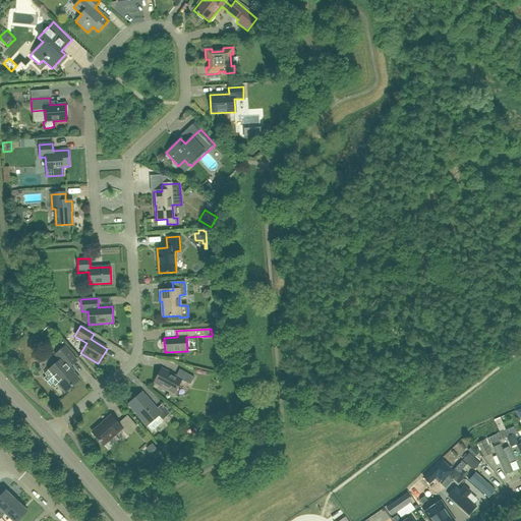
[(76,361),(64,347),(55,355),(60,360),(48,370),(44,374),(46,377),(43,379),(50,386),(53,384),(55,386),(58,383),(59,384),(58,385),(65,392),(78,380),(68,368),(76,361)]
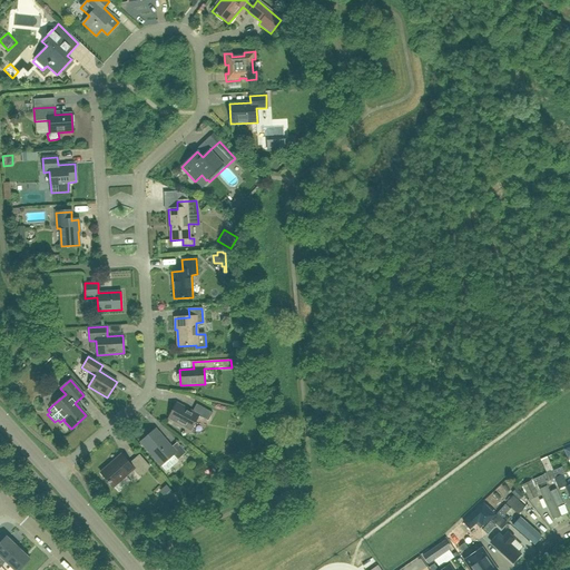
[(192,412),(176,404),(168,419),(190,430),(198,415),(208,421),(212,413),(196,404),(192,412)]
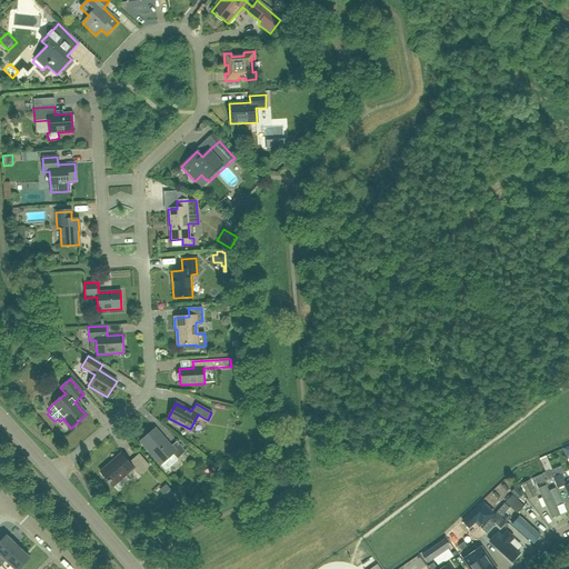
[(170,447),(155,428),(140,441),(161,466),(165,470),(168,470),(177,461),(177,459),(186,452),(177,442),(170,447)]
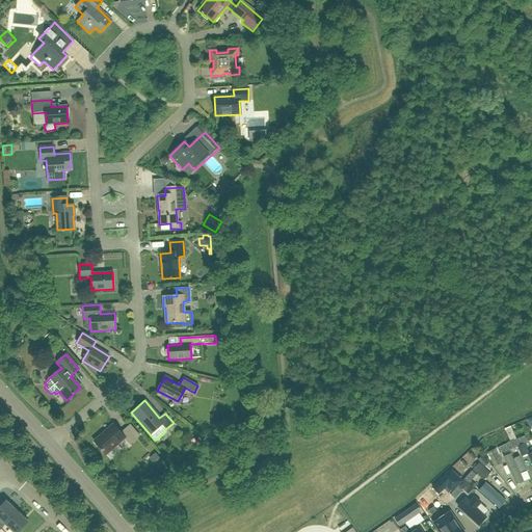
[(121,433),(113,424),(94,442),(105,455),(124,439),(130,445),(139,436),(130,425),(121,433)]
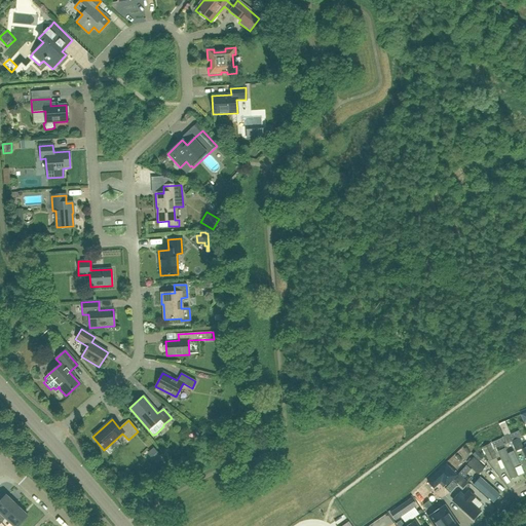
[(521,437),(518,431),(508,436),(511,441),(521,437)]
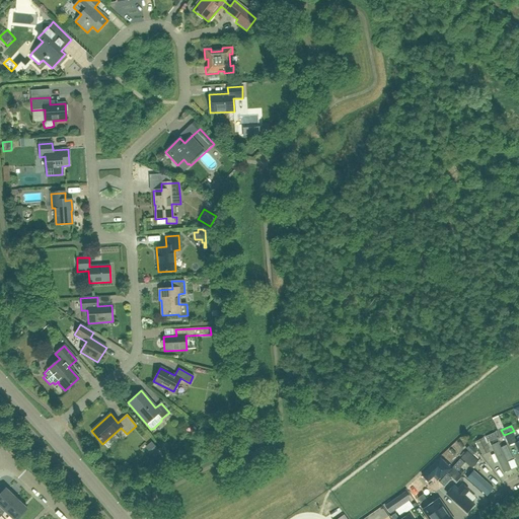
[(504,436),(501,430),(495,433),(498,439),(504,436)]
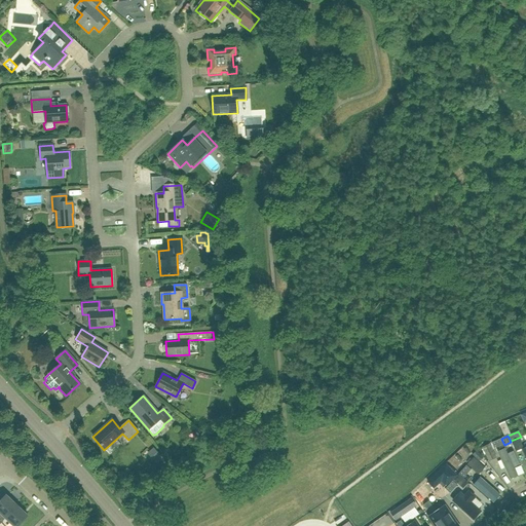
[(503,444),(501,439),(491,443),(493,449),(503,444)]
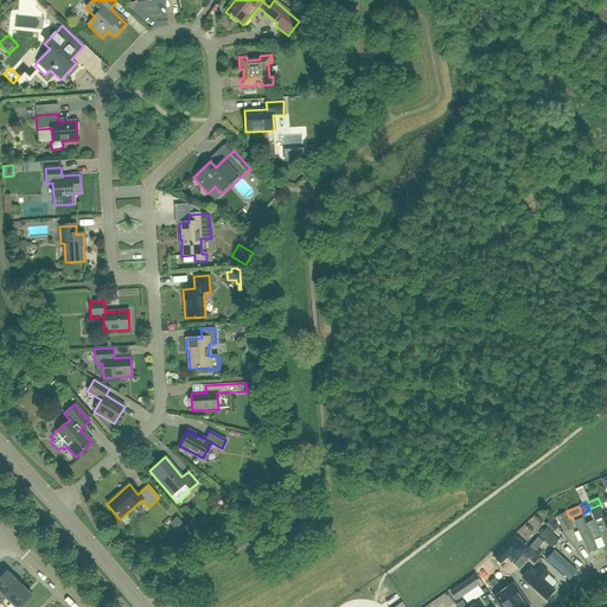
[(573,526),(566,512),(555,517),(562,532),(573,526)]
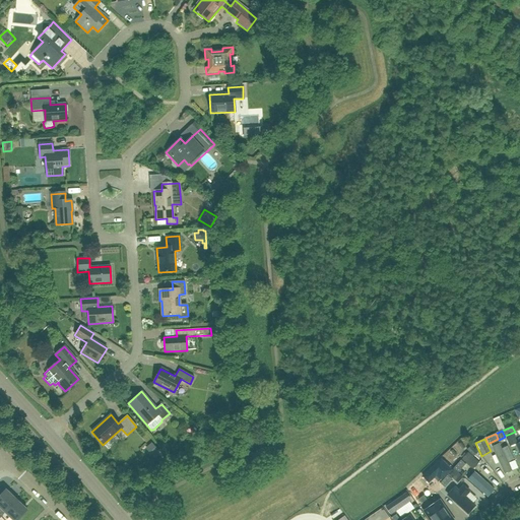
[(161,453),(152,443),(146,449),(154,458),(161,453)]
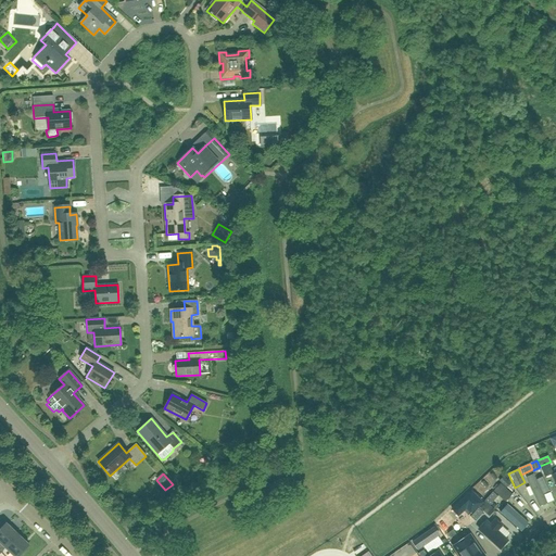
[(550,506),(534,475),(526,479),(540,510),(550,506)]
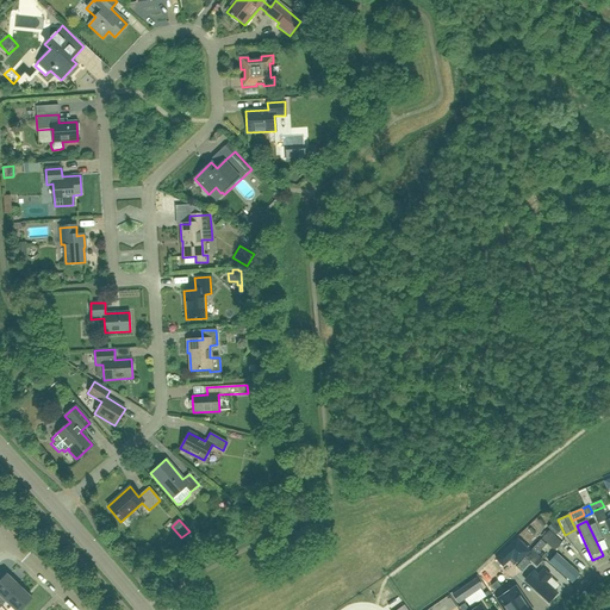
[(546,545),(540,540),(531,549),(537,554),(546,545)]
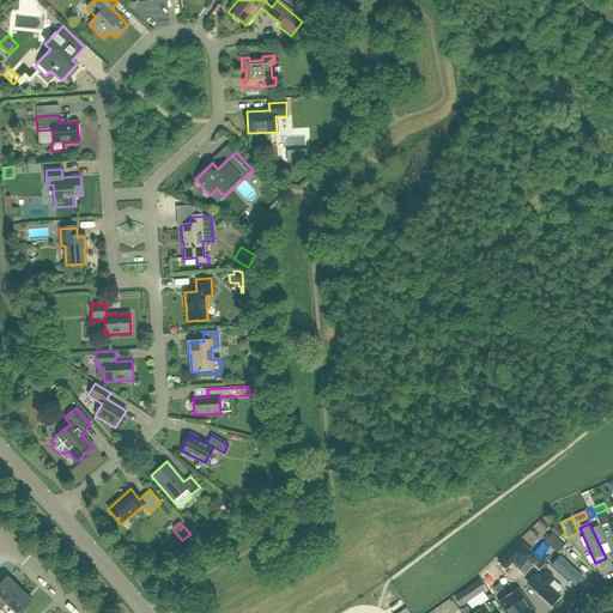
[(578,559),(583,556),(576,546),(571,550),(578,559)]
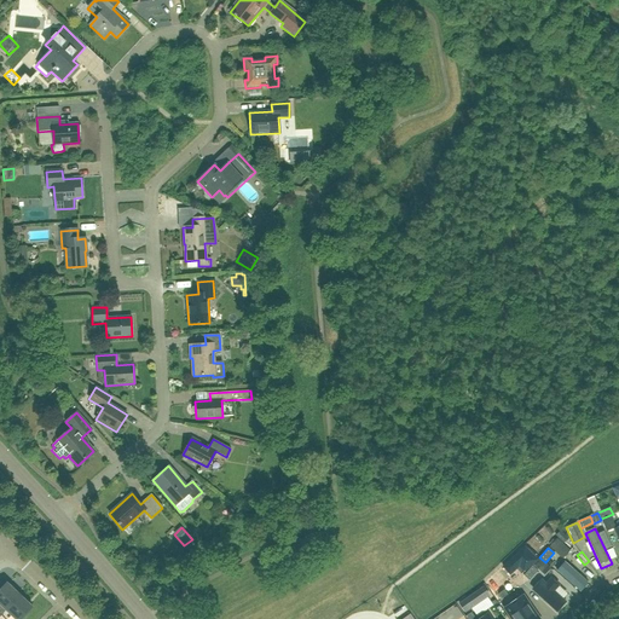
[(518,559),(510,565),(515,571),(522,563),(518,559)]
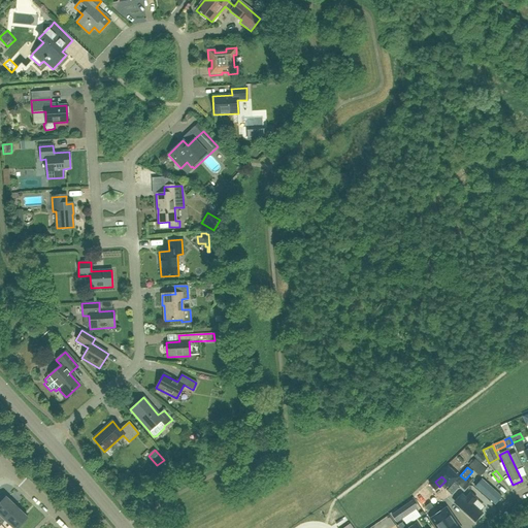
[(477,481),(470,489),(490,505),(497,497),(477,481)]
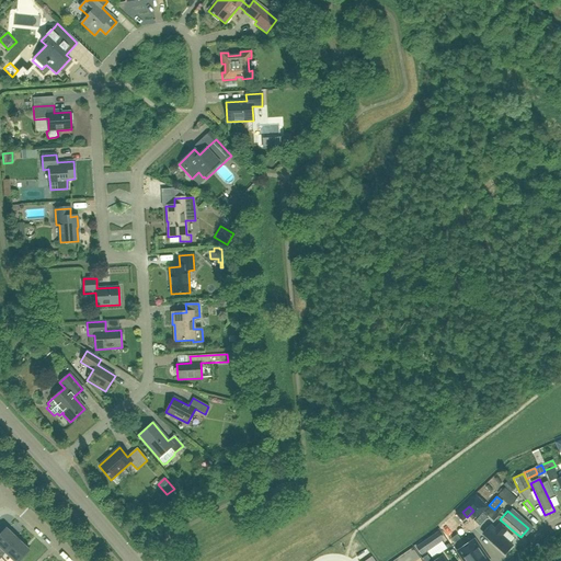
[(487,517),(482,513),(474,522),(479,526),(487,517)]
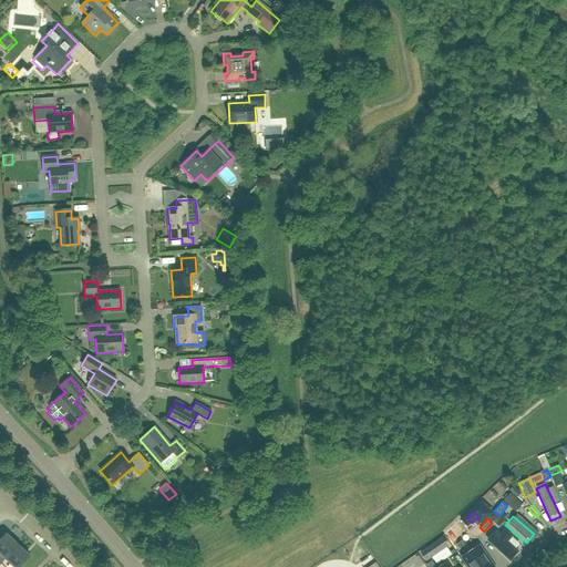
[(228,528),(200,545),(205,553),(233,535),(228,528)]
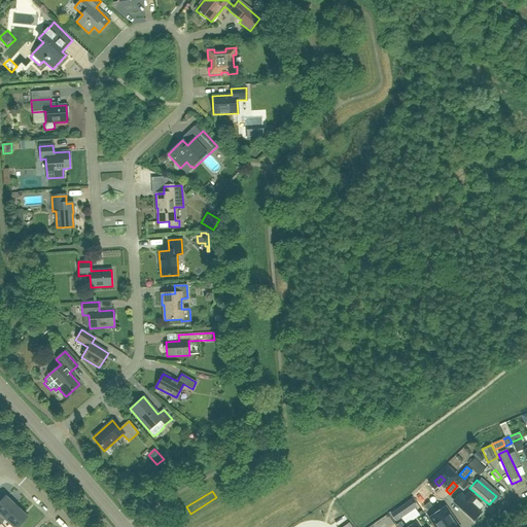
[(462,495),(454,503),(476,522),(483,514),(462,495)]
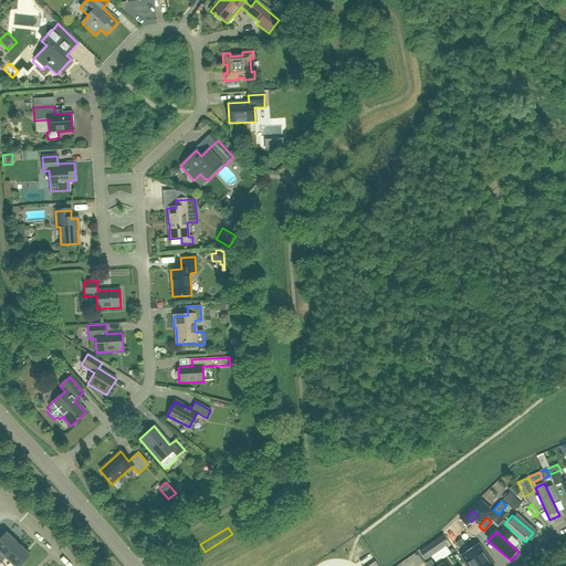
[(0,540),(0,553),(6,558),(19,544),(7,533),(0,540)]
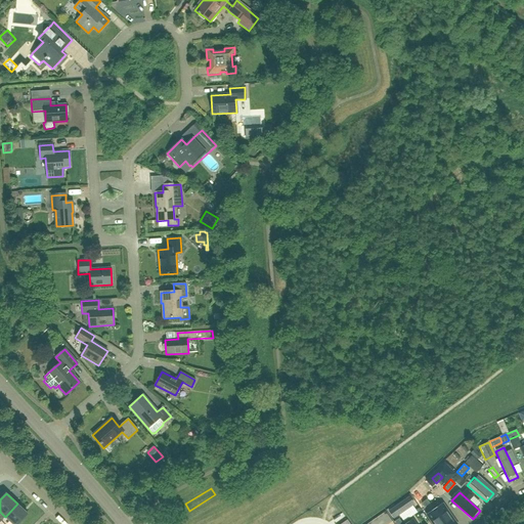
[(17,523),(28,514),(17,504),(5,517),(12,523),(17,523)]
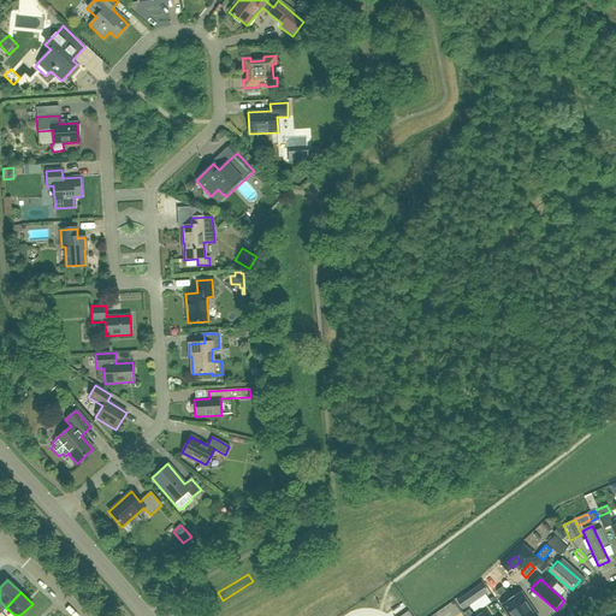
[(468,596),(474,606),(479,604),(472,593),(468,596)]
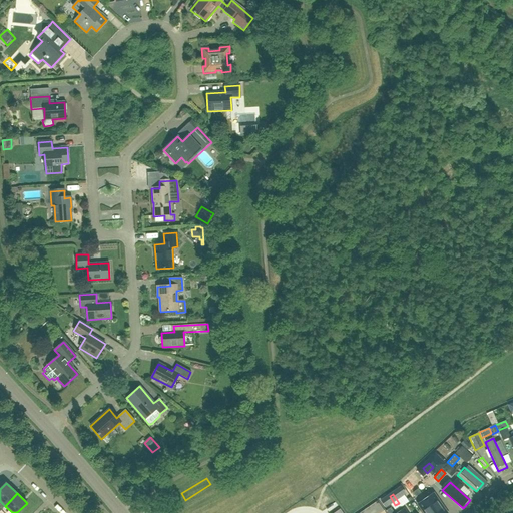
[(446,512),(435,495),(419,505),(423,512),(446,512)]
